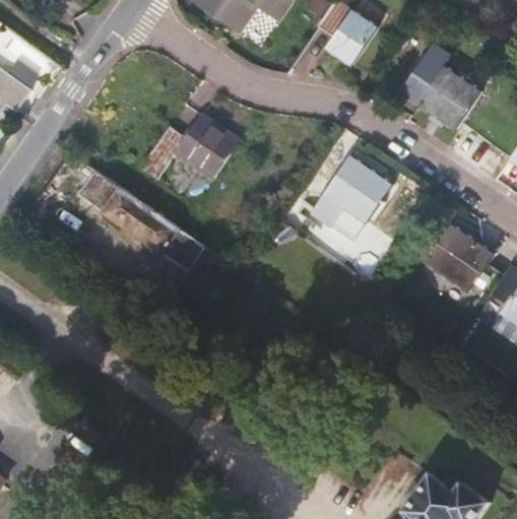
[(193,0),(238,30),(256,5),(276,19),(289,0),(193,0)]
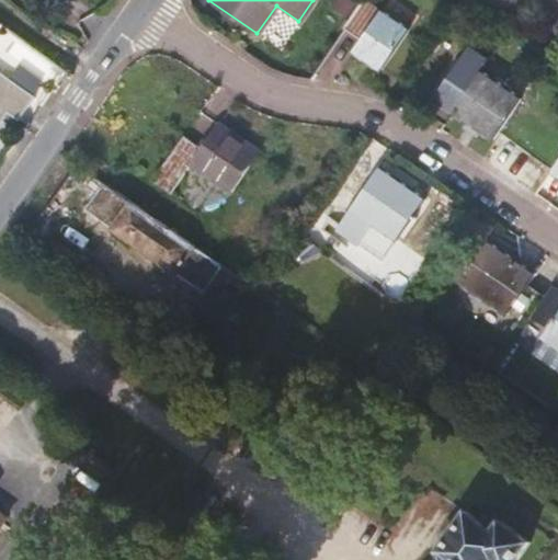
[(356,0),(340,25),(360,40),(353,50),(379,68),(407,27),(365,0),(356,0)]
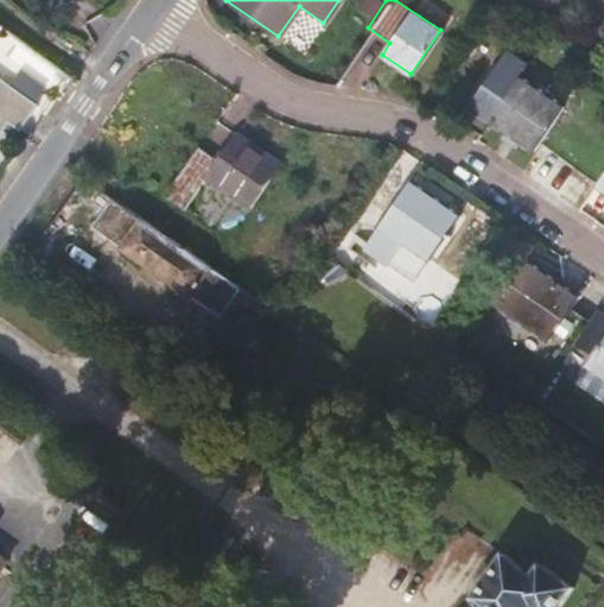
[(51,63),(12,35),(0,51),(0,58),(14,68),(36,83),(51,63)]
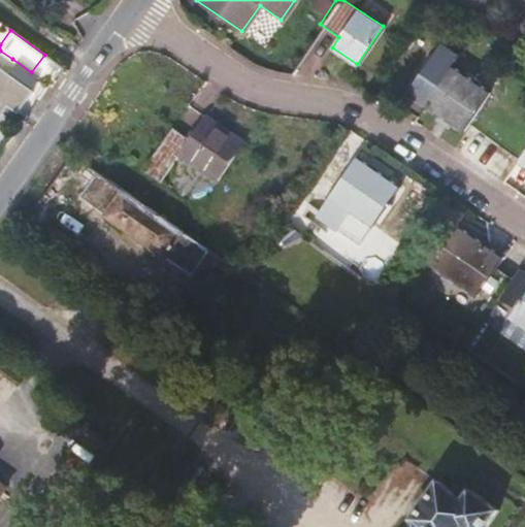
[(459,54),(441,42),(413,85),(430,97),(425,104),(463,130),(488,92),(451,66),(459,54)]
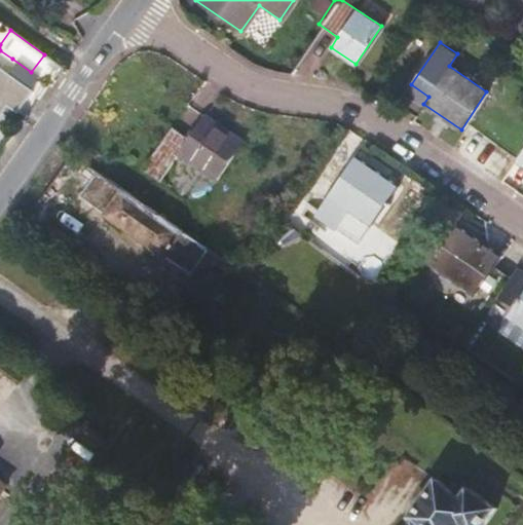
[(0,113),(6,105),(15,111),(30,90),(22,84),(31,72),(12,59),(3,71),(0,69),(0,113)]
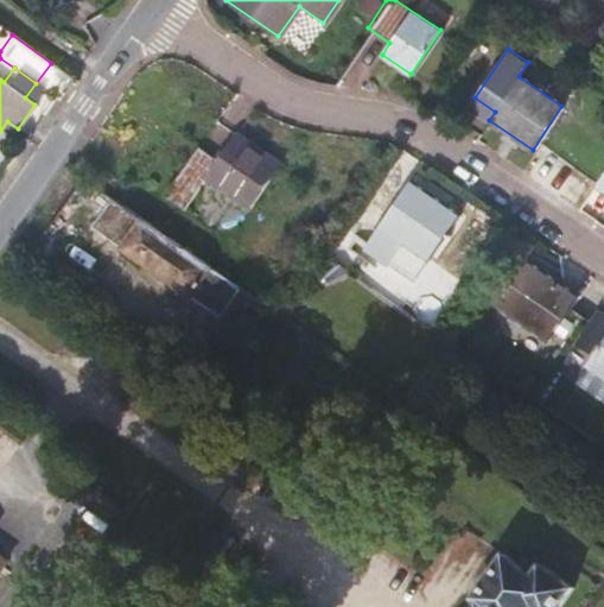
[(247,209),(281,160),(237,132),(216,162),(197,149),(164,195),(184,209),(204,179),(247,209)]
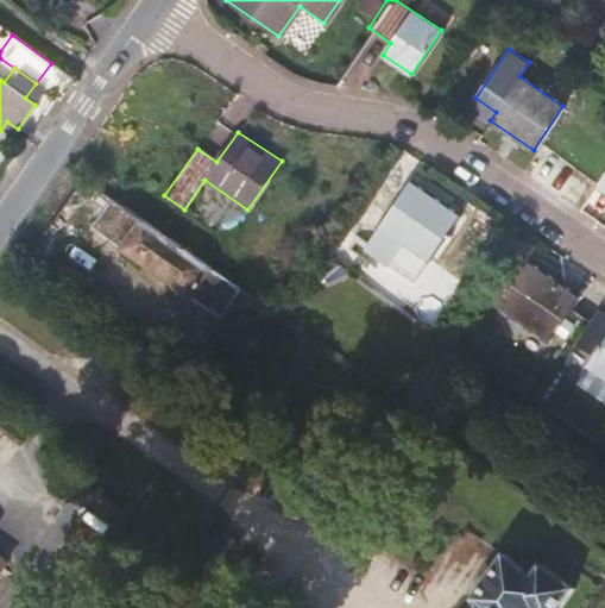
[(190,295),(210,268),(201,261),(128,211),(84,180),(63,208),(93,229),(93,232),(159,276),(162,275),(190,295)]
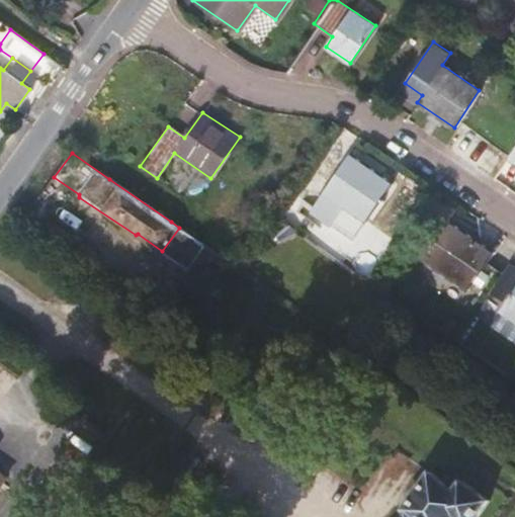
[(323,158),(294,200),(326,221),(329,216),(355,235),(390,183),(349,156),(340,169),(323,158)]
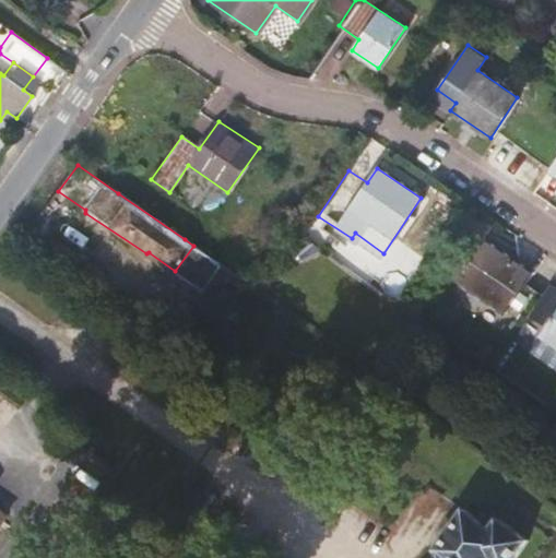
[(494,327),(511,339),(529,315),(542,296),(523,284),(531,272),(486,241),(459,282),(504,312),(494,327)]
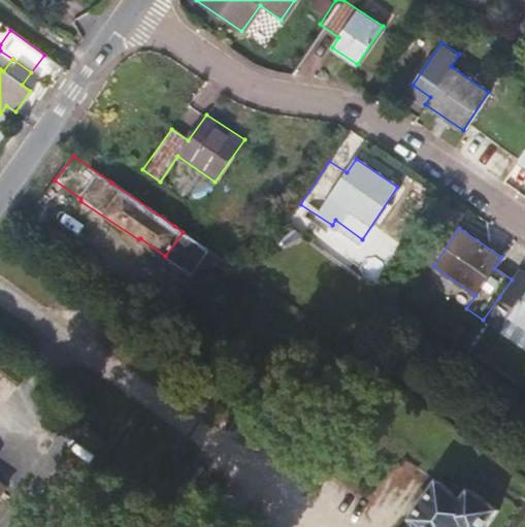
[(524,287),(524,273),(519,269),(512,280),(499,297),(512,306),(524,287)]
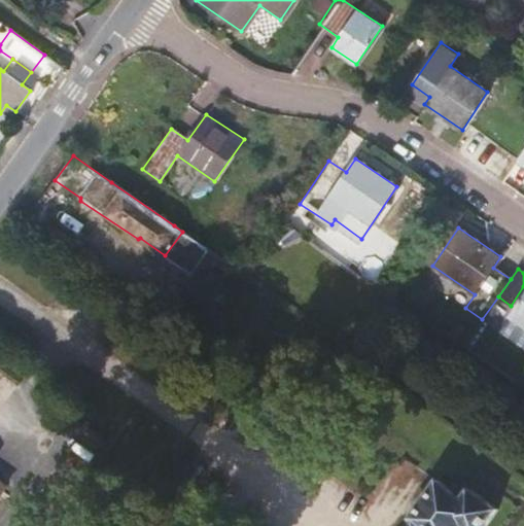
[(523,293),(516,306),(500,328),(523,344),(523,293)]
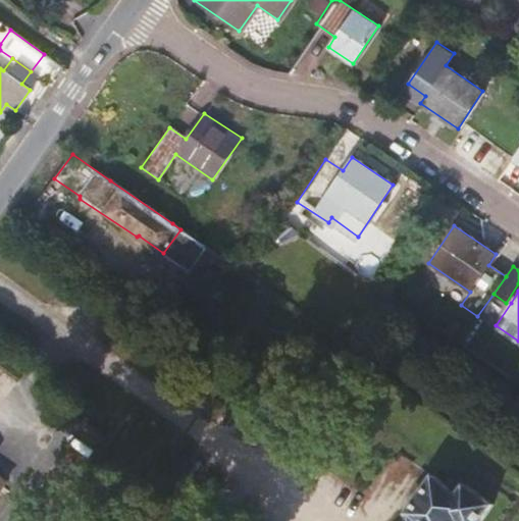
[(475,520),(492,496),(467,476),(459,487),(433,470),(407,508),(410,511),(402,520),(475,520)]
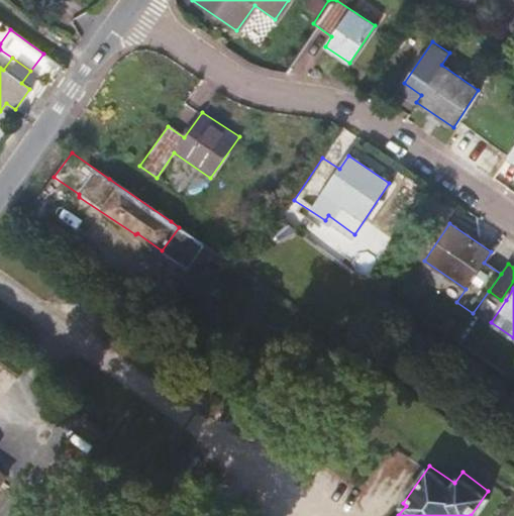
[(41,515),(21,501),(10,515),(41,515)]
